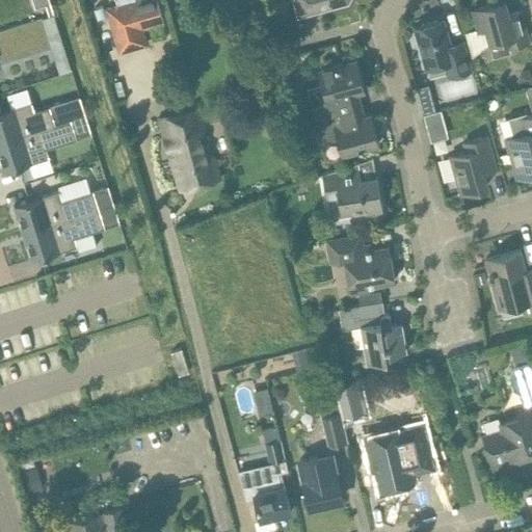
[(118,52),(148,45),(142,28),(163,22),(157,0),(116,0),(118,4),(106,8),(118,52)]
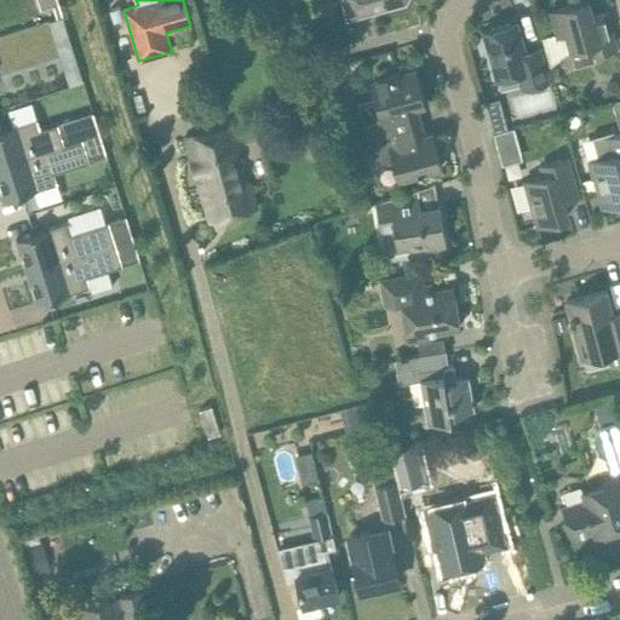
[(267,0),(270,13),(288,9),(286,0),(267,0)]
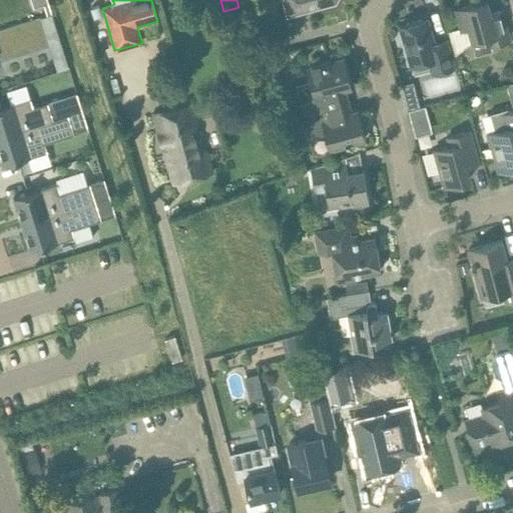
[(284,0),(288,15),(335,2),(336,0),(284,0)]
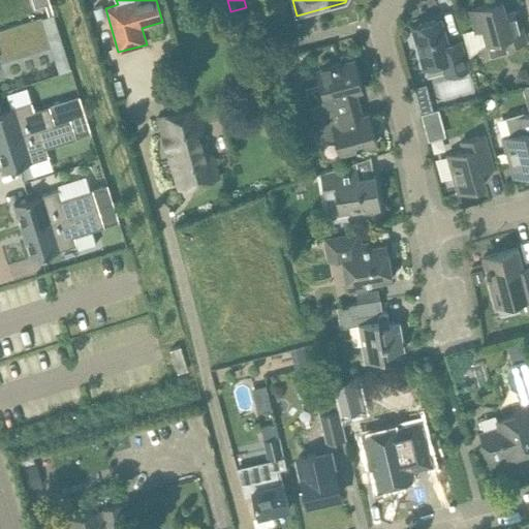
[(487,42),(488,42),(492,57),(507,53),(505,47),(526,41),(523,31),(518,11),(505,14),(502,1),(470,10),(475,30),(483,29),(487,42)]
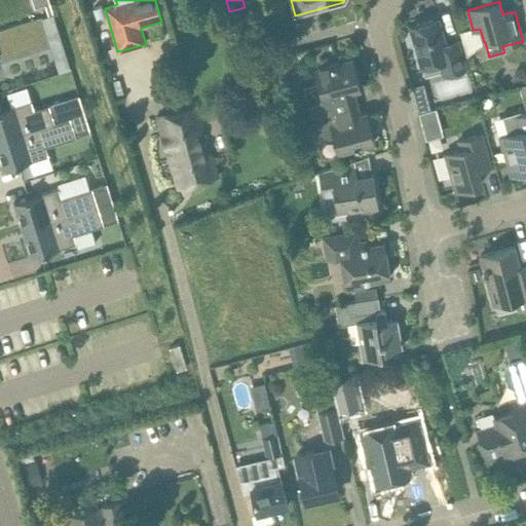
[(60,35),(53,13),(41,17),(47,38),(60,35)]
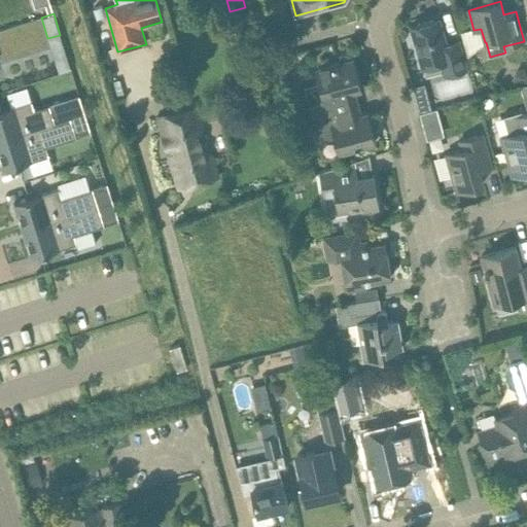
[(445,75),(464,69),(459,40),(446,44),(438,19),(411,26),(422,67),(441,61),(445,75)]
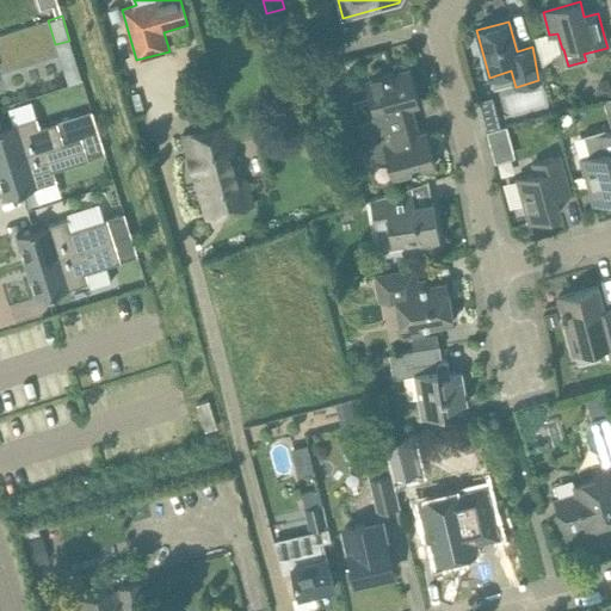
[(468,47),(474,38),(466,31),(460,41),(468,47)]
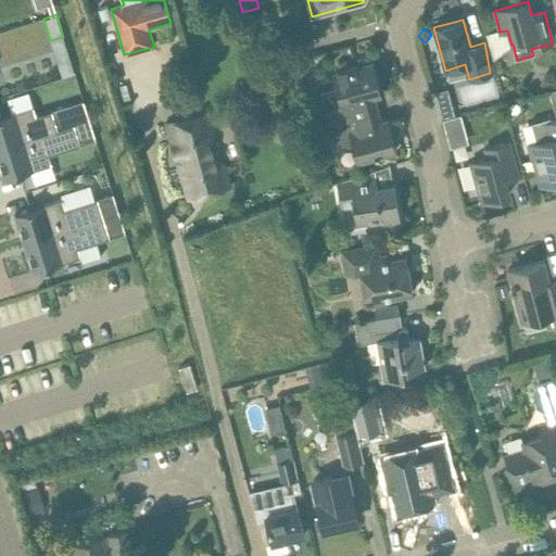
[(312,111),(315,125),(370,110),(367,97),(380,93),(371,62),(370,63),(369,59),(364,57),(357,59),(355,62),(356,66),(333,73),(338,88),(323,92),(328,112),(321,114),(320,109),(312,111)]
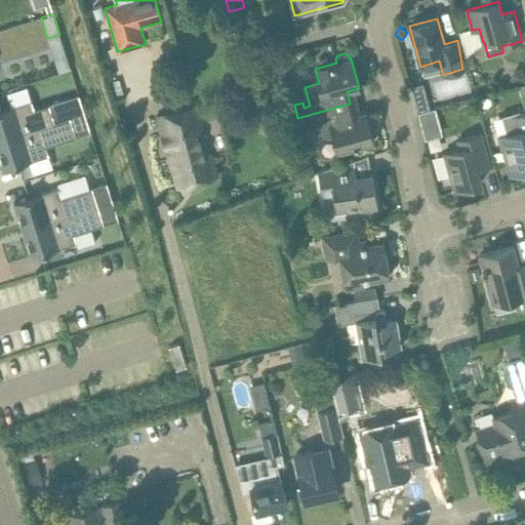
[(63,85),(72,82),(68,71),(59,74),(63,85)]
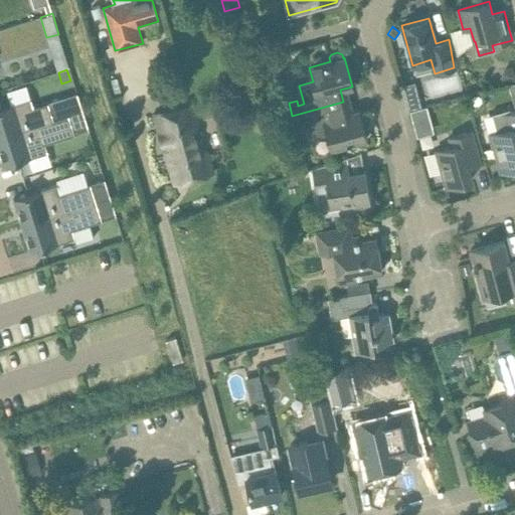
[(0,108),(0,137),(53,121),(82,112),(77,93),(61,98),(67,115),(53,119),(48,102),(32,107),(30,99),(0,108)]
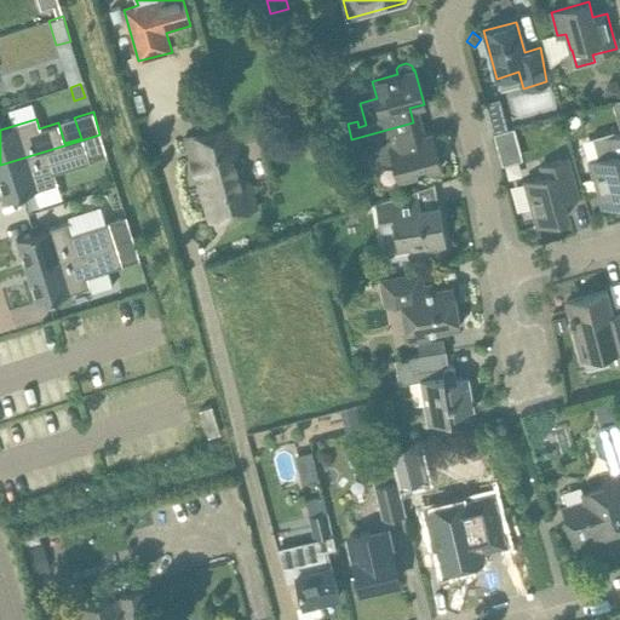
[(498,119),(488,121),(492,133),(506,130),(504,122),(498,119)]
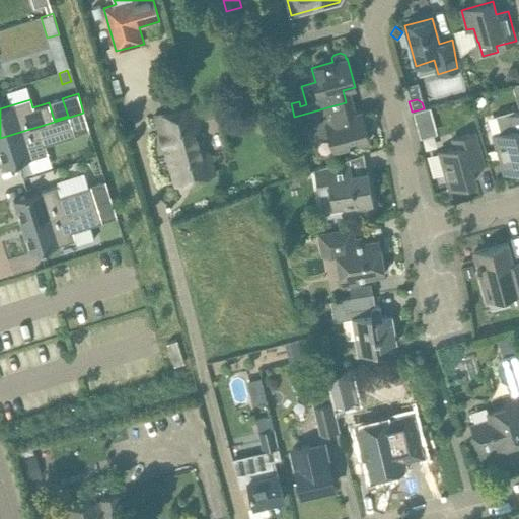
[(349,115),(346,102),(294,117),(297,128),(305,126),(304,121),(310,119),(315,139),(329,135),(334,150),(369,140),(362,112),(349,115)]
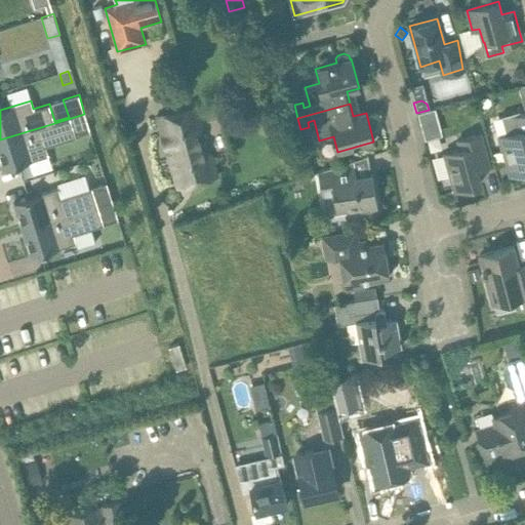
[(217,176),(211,157),(197,106),(157,117),(177,188),(217,176)]
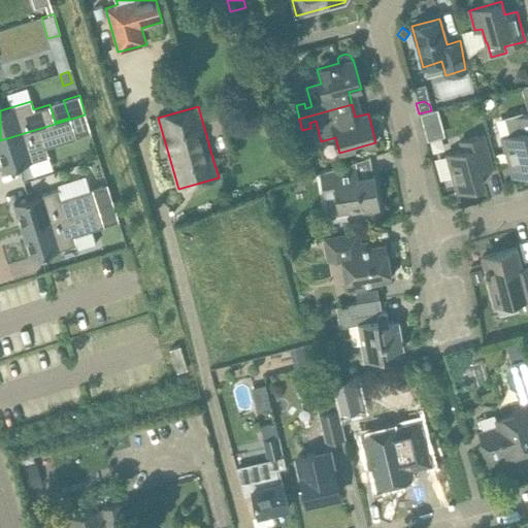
[(501,137),(506,156),(513,175),(527,171),(527,112),(523,114),(522,111),(503,117),(508,135),(501,137)]
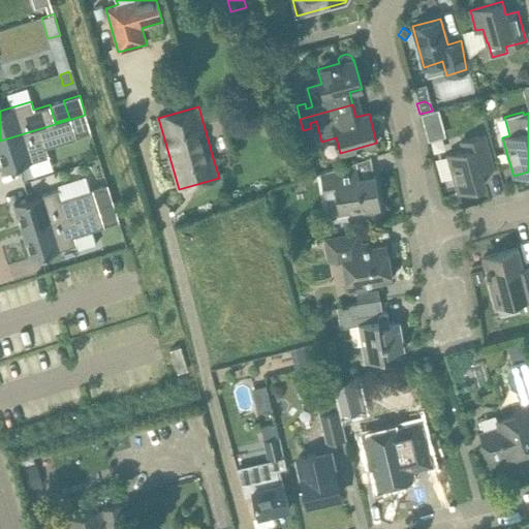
[(91,133),(85,115),(55,124),(0,141),(0,161),(3,170),(32,161),(31,161),(49,156),(45,148),(91,133)]
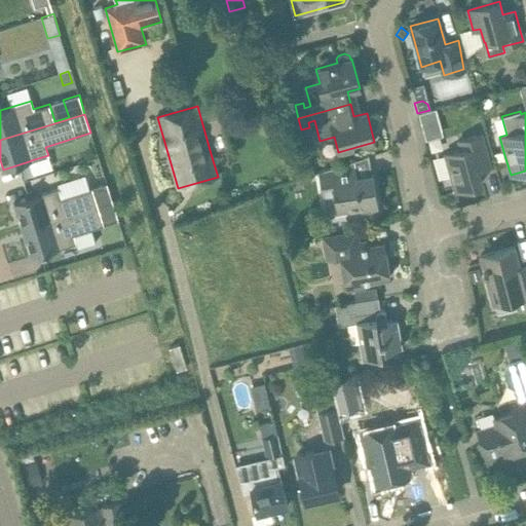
[(491,166),(482,135),(458,141),(460,149),(445,154),(455,191),(482,183),(479,170),(491,166)]
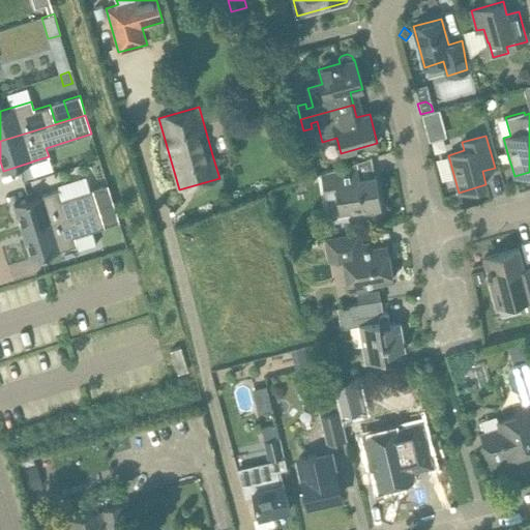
[(84,149),(88,162),(95,159),(92,147),(84,149)]
